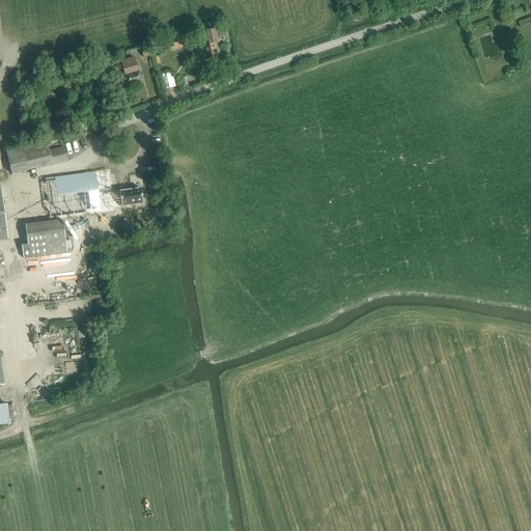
[(206,60),(218,58),(217,58),(215,44),(218,44),(216,30),(201,33),(206,60)]
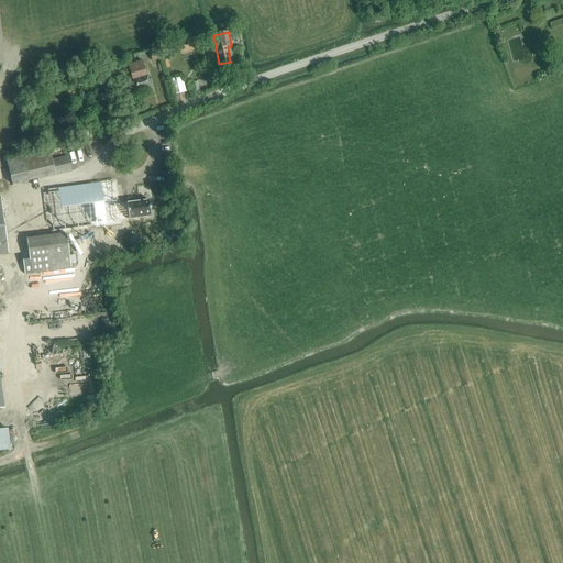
[(183,52),(203,48),(202,39),(186,41),(187,44),(181,45),(183,52)]
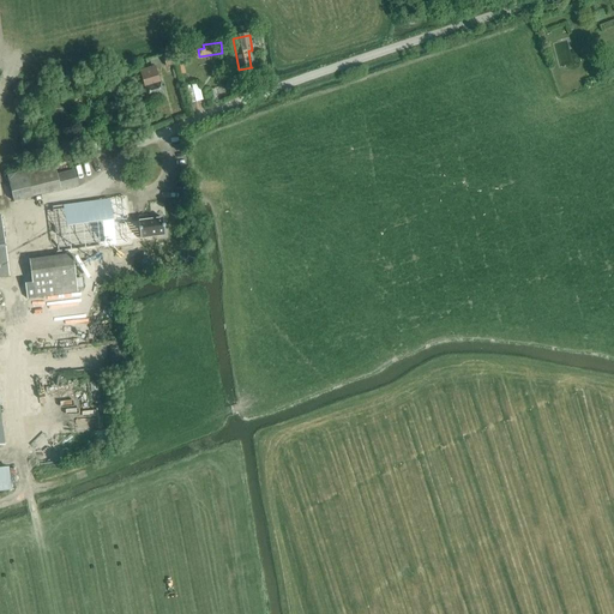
[(166,67),(176,64),(174,56),(163,59),(166,67)]
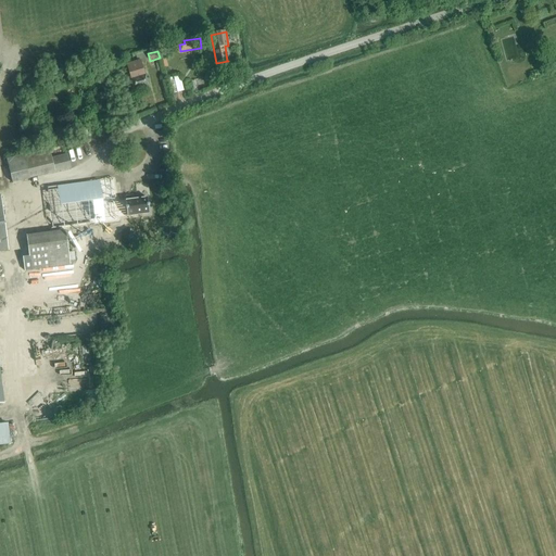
[(134,91),(149,87),(146,75),(144,72),(143,70),(142,71),(140,61),(127,65),(129,74),(128,75),(129,79),(134,91)]
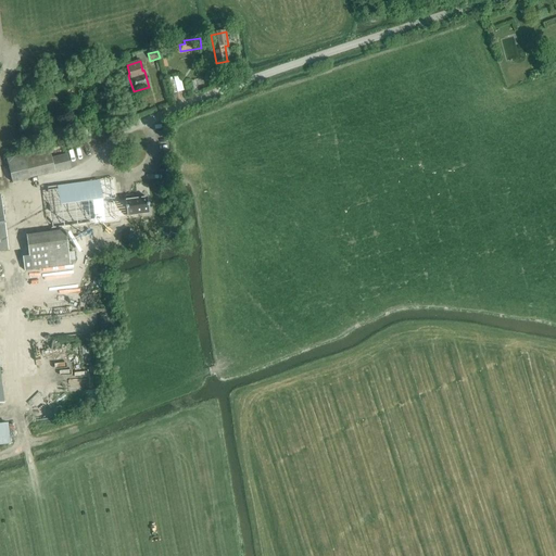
[(181,77),(175,79),(179,93),(186,91),(181,77)]
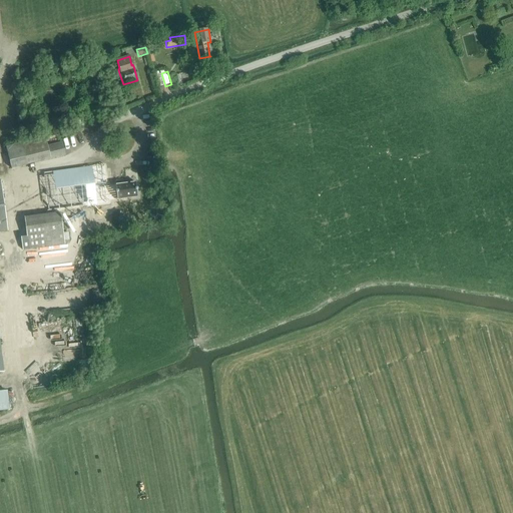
[(5,147),(11,169),(27,165),(51,160),(51,159),(64,156),(62,145),(48,149),(45,136),(21,143),(5,147)]
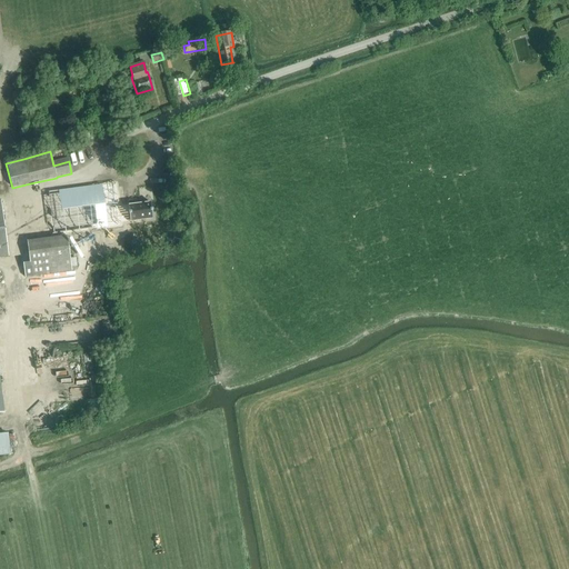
[(117,223),(152,219),(150,203),(120,207),(119,193),(117,193),(116,183),(58,191),(59,202),(56,202),(60,235),(118,227),(117,223)]
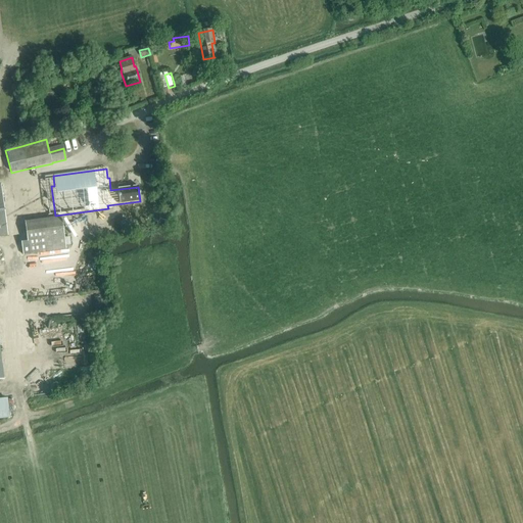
[(29,254),(66,249),(61,218),(25,223),(29,254)]
